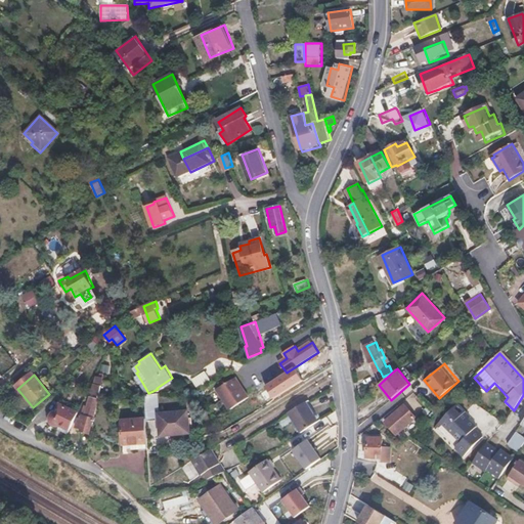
[(100,394),(107,378),(98,375),(92,391),(100,394)]
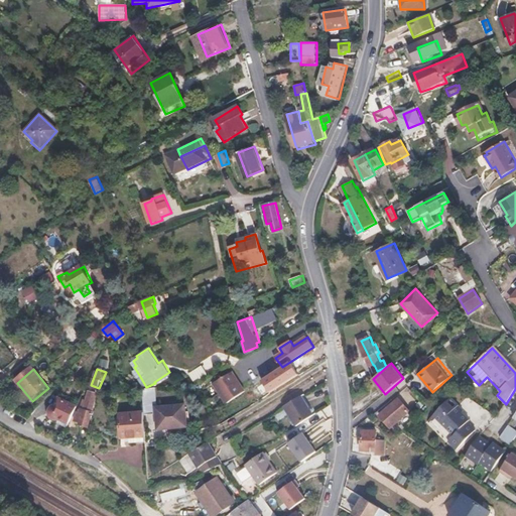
[(200,376),(196,369),(182,374),(186,382),(200,376)]
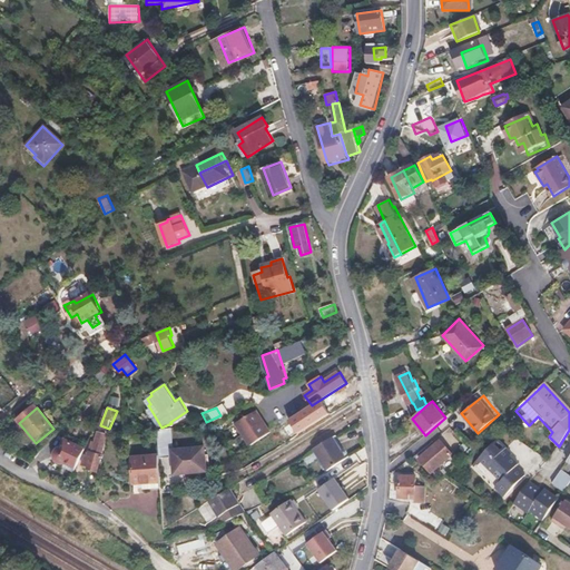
[(293,430),(314,415),(310,408),(281,425),(284,431),(291,426),(293,430)]
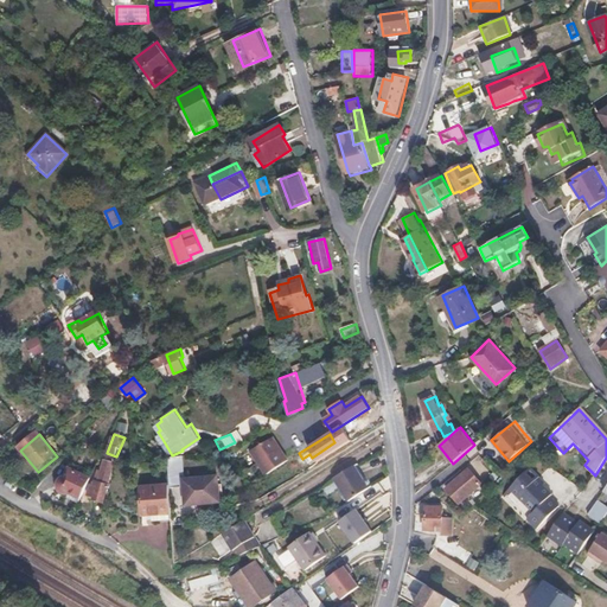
[(287,461),(281,452),(276,445),(273,438),(249,452),(264,475),(287,461)]
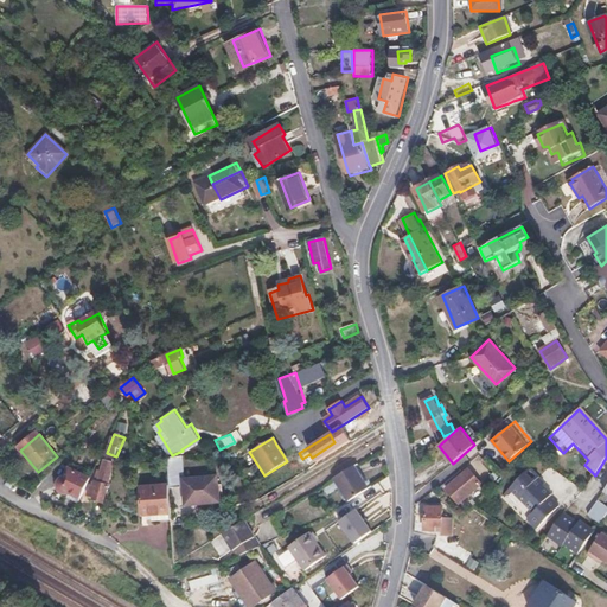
[(217,504),(213,479),(186,481),(184,457),(168,458),(170,489),(181,487),(184,508),(217,504)]
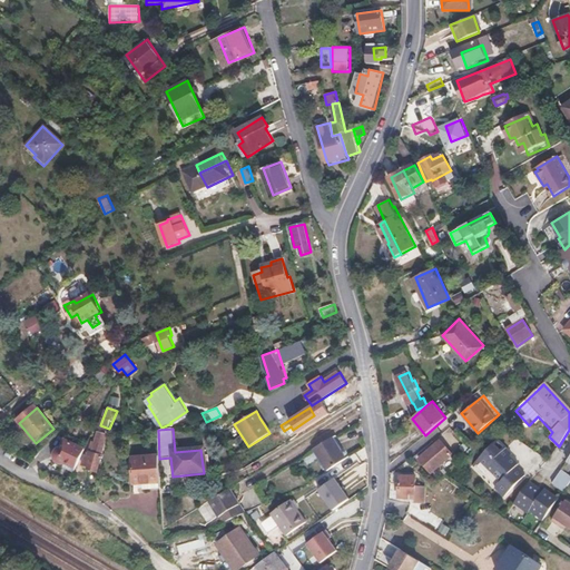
[(102,467),(108,439),(100,436),(98,444),(95,444),(91,457),(85,457),(84,463),(102,467)]
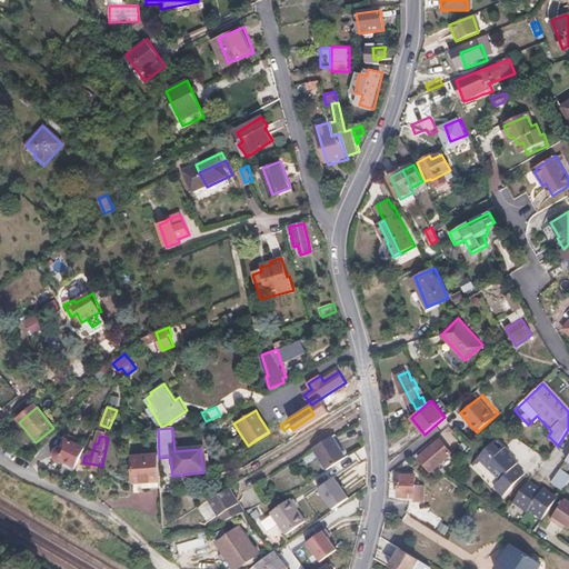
[(347,458),(332,437),(315,448),(329,469),(347,458)]
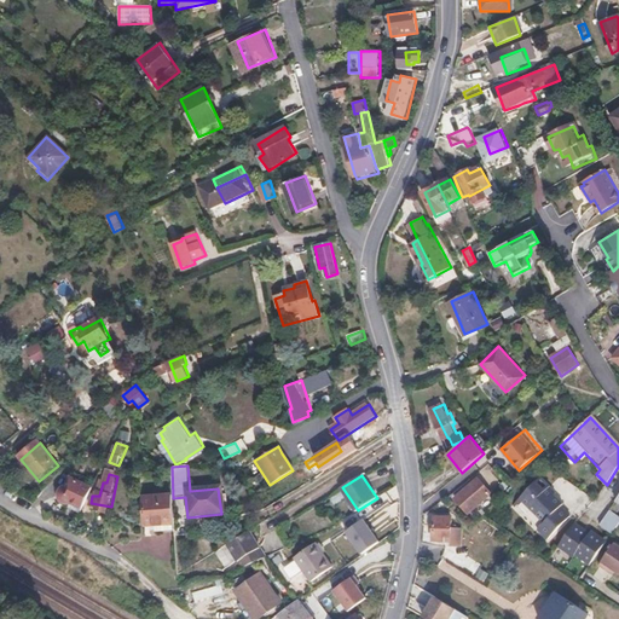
[(566,508),(550,492),(553,489),(543,479),(522,501),(547,525),(539,532),(550,542),(572,519),(563,510),(566,508)]
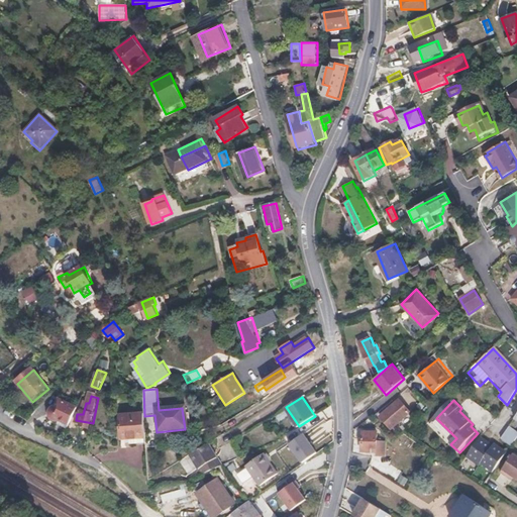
[(69,428),(77,411),(59,402),(55,410),(53,411),(52,412),(50,414),(50,416),(52,419),(53,420),(69,428)]
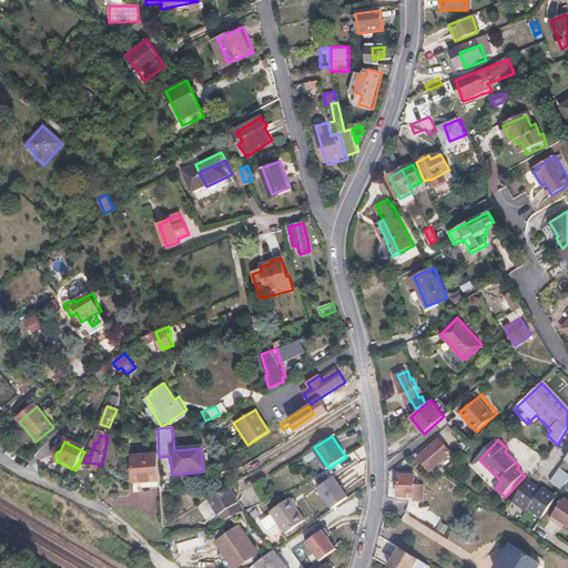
[(433,473),(449,458),(438,445),(422,460),(433,473)]
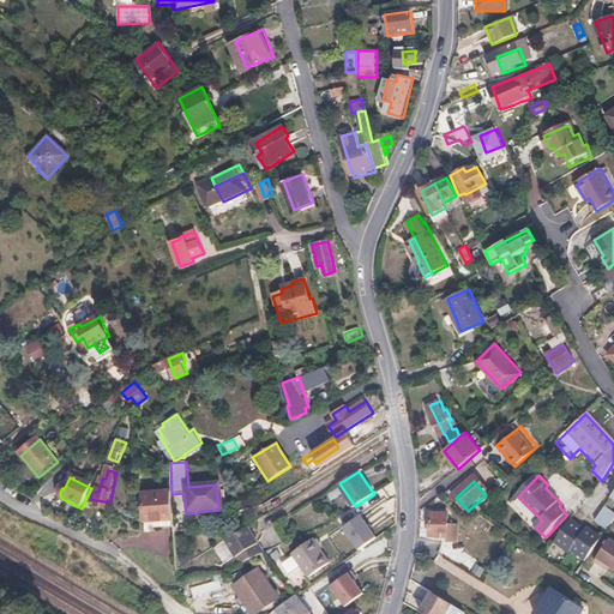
[(169,528),(168,493),(139,494),(142,531),(145,531),(145,528),(169,528)]
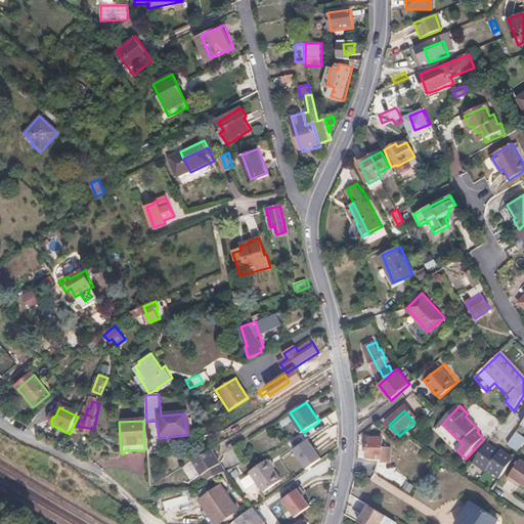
[(520,452),(523,445),(523,436),(518,432),(510,445),(520,452)]
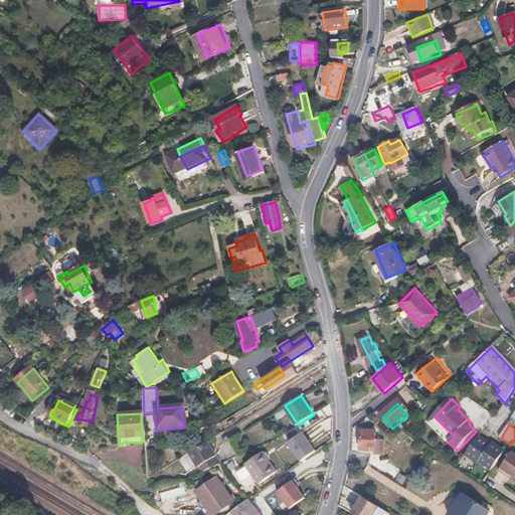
[(384,455),(384,441),(375,441),(375,431),(361,431),(360,449),(374,450),(374,455),(384,455)]
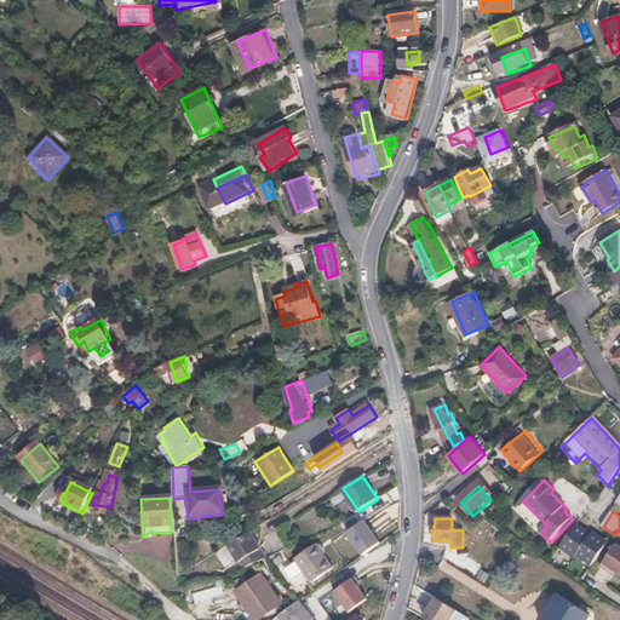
[(384,543),(367,520),(348,533),(365,556),(384,543)]
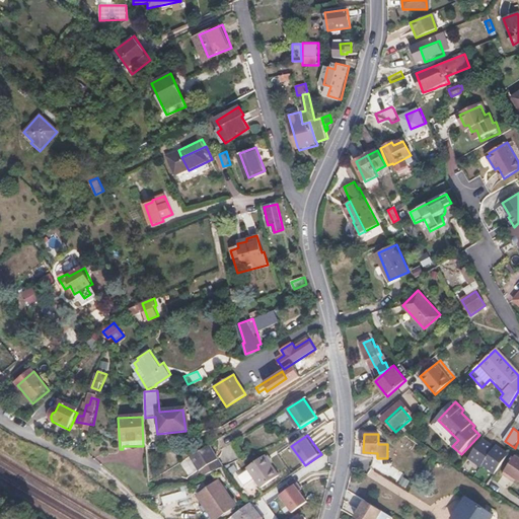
[(497,473),(509,456),(496,447),(494,450),(482,441),(470,458),(482,466),(484,463),(497,473)]
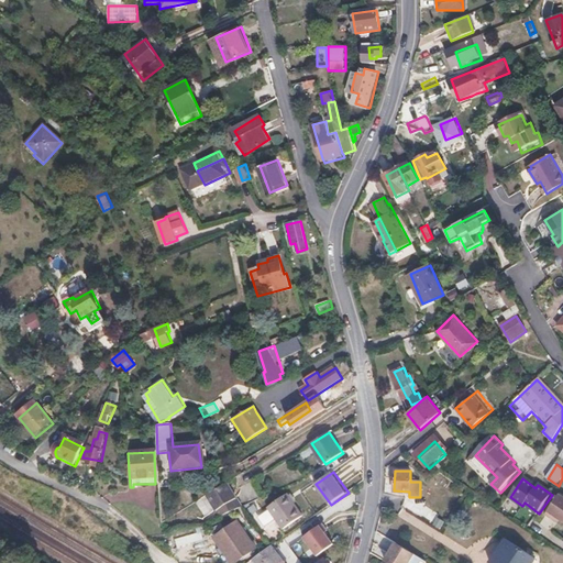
[(243,505),(229,482),(203,498),(212,512),(219,509),(223,517),(243,505)]
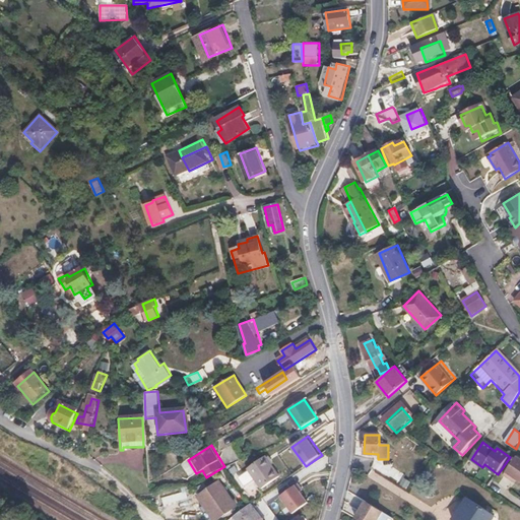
[(285,449),(279,456),(285,461),(291,454),(285,449)]
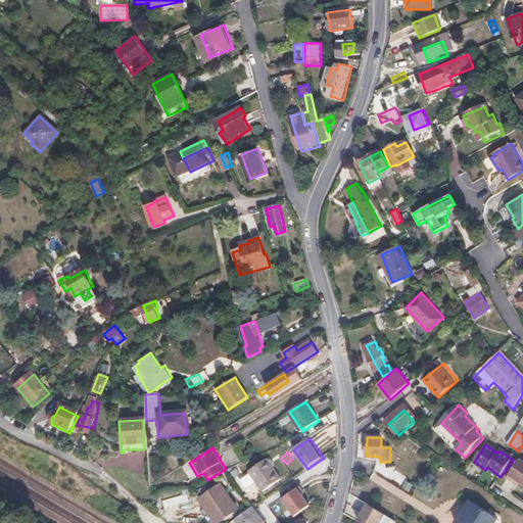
[(522,484),(522,461),(519,459),(506,477),(515,483),(517,481),(522,484)]
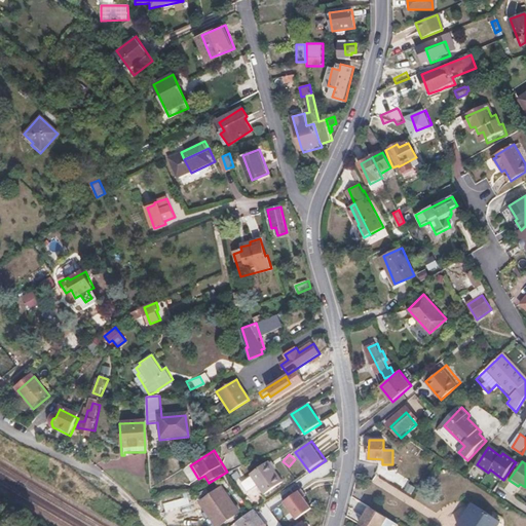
[(284,483),(270,462),(252,474),(266,494),(284,483)]
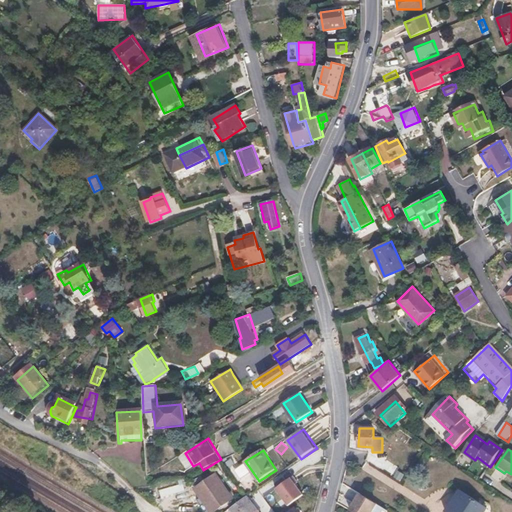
[(402,480),(405,476),(399,472),(396,476),(402,480)]
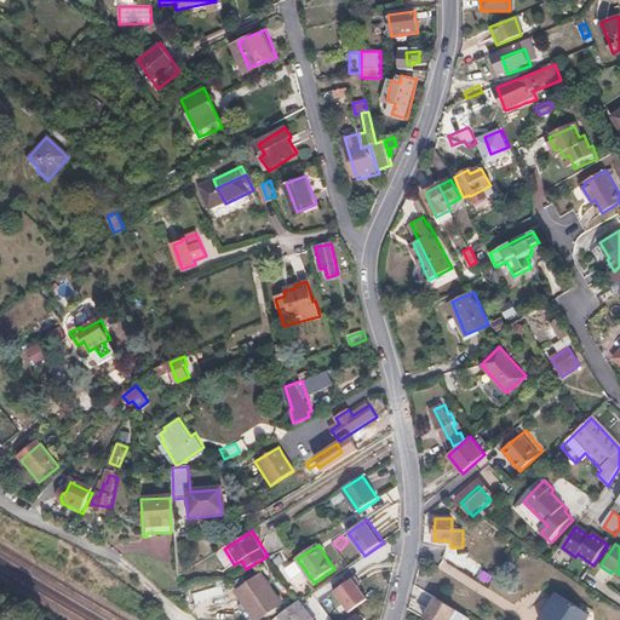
[(260,619),(285,604),(263,577),(237,592),(247,606),(242,609),(250,619),(251,619),(256,616),(258,619),(260,619)]
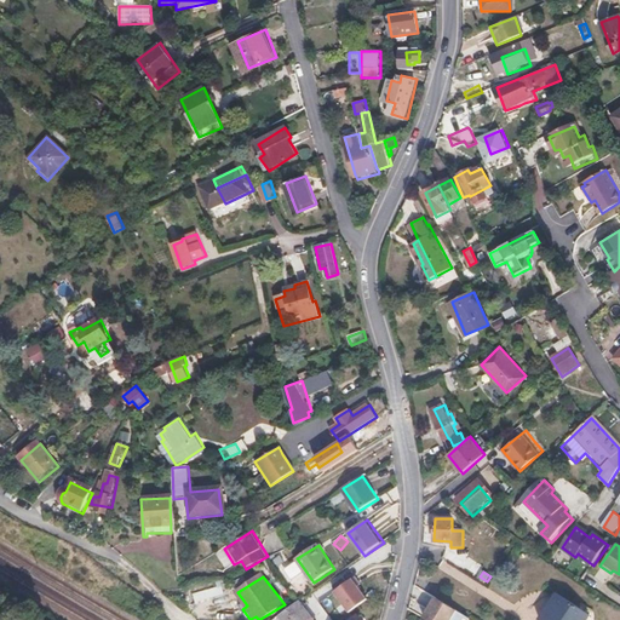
[(354,577),(334,592),(352,614),(372,598),(354,577)]
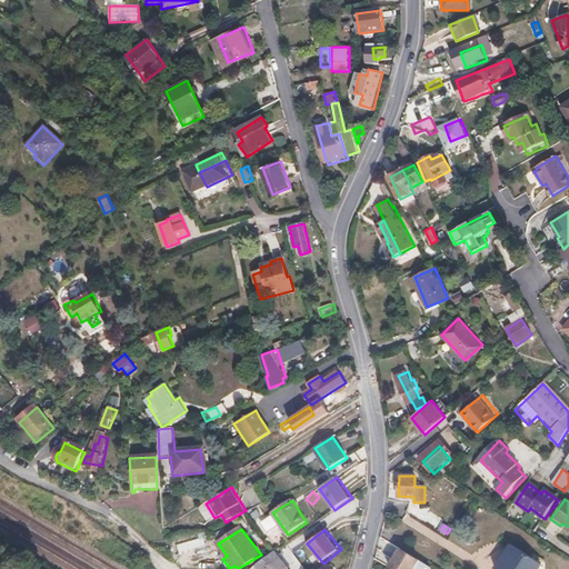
[(182,556),(211,547),(209,539),(180,548),(182,556)]
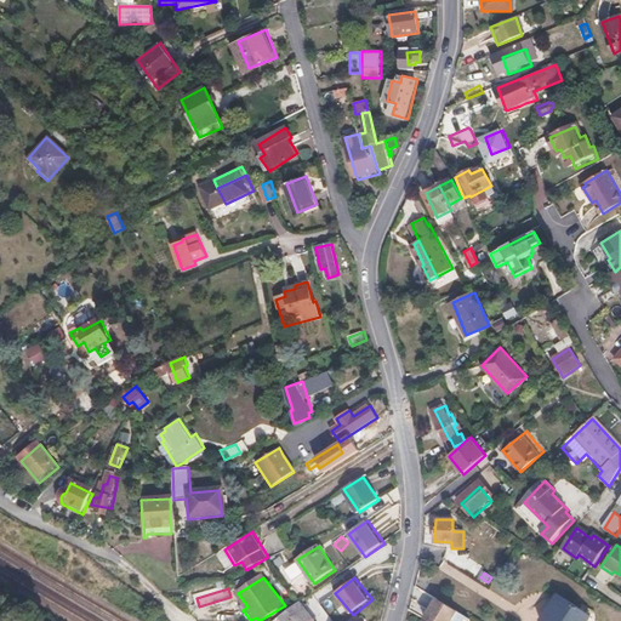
[(542,619),(552,600),(531,590),(523,608),(542,619)]
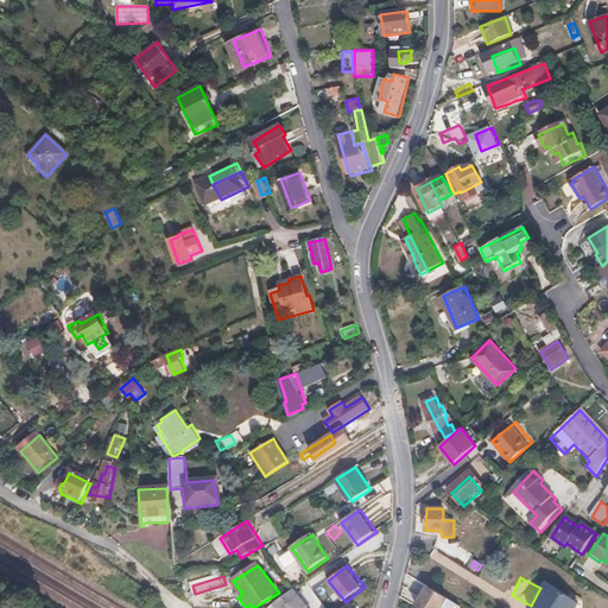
[(531,607),(574,607),(578,602),(546,582),(530,607),(531,607)]
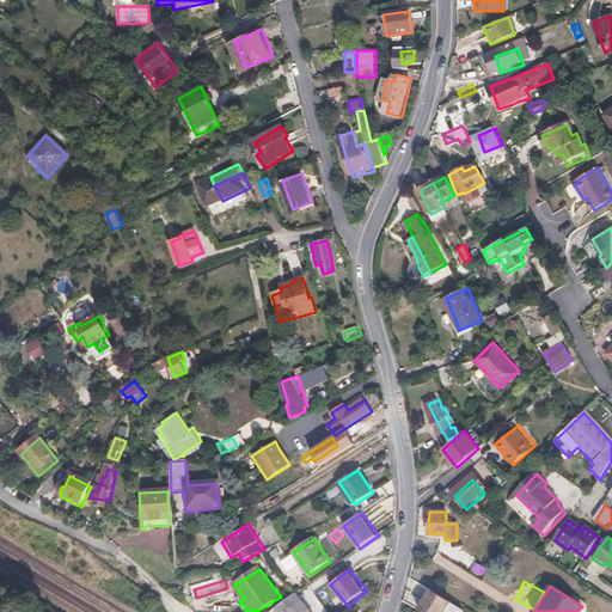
[(457,611),(460,609),(428,588),(416,610),(421,611),(457,611)]
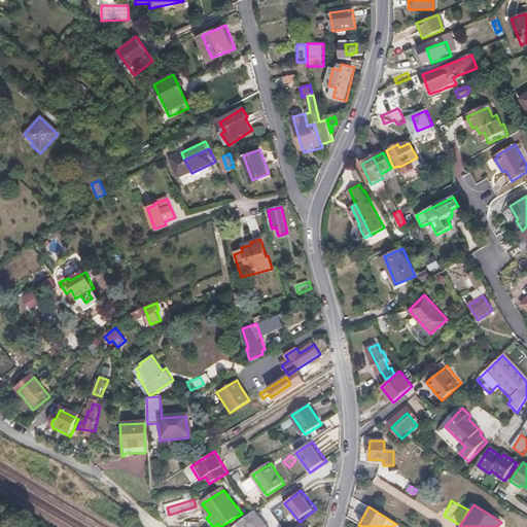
[(272,526),(270,523),(259,510),(241,522),(244,526),(272,526)]
